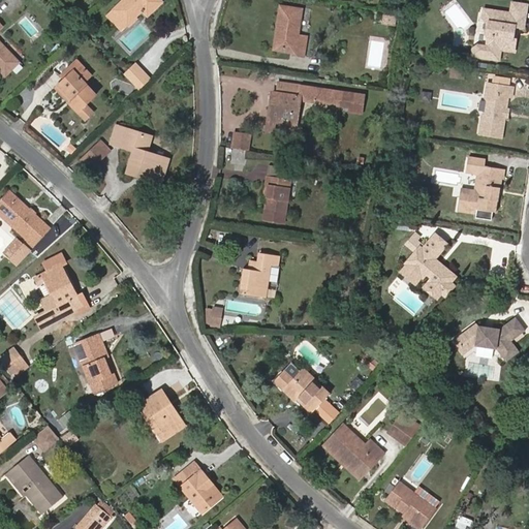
[(147,5),(152,10),(162,1),(160,0),(123,0),(114,9),(127,24),(135,16),(142,10),(147,5)]
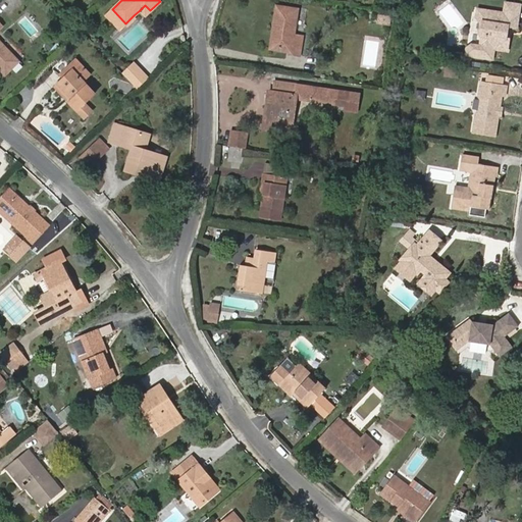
[(140,10),(145,15),(150,10),(145,5),(140,10)]
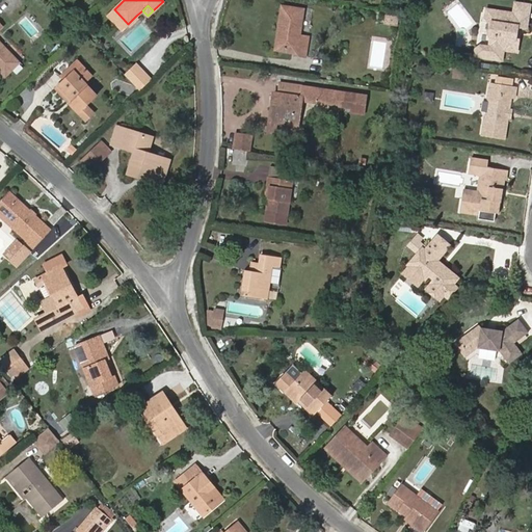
[(310,37),(300,35),(303,9),(283,6),(278,32),(283,33),(281,48),(299,51),(298,55),(307,57),(310,37)]
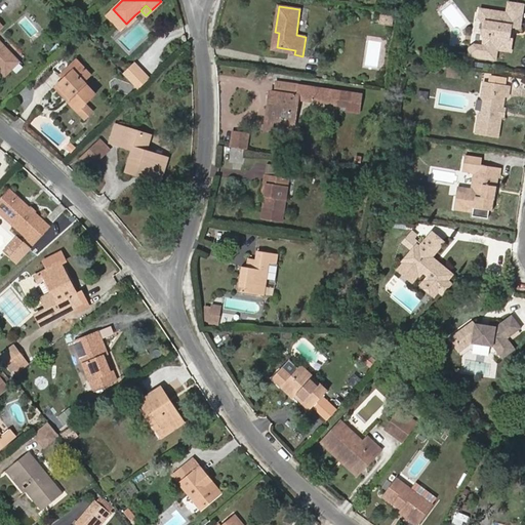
[(523,11),(508,8),(507,15),(522,18),(523,11)]
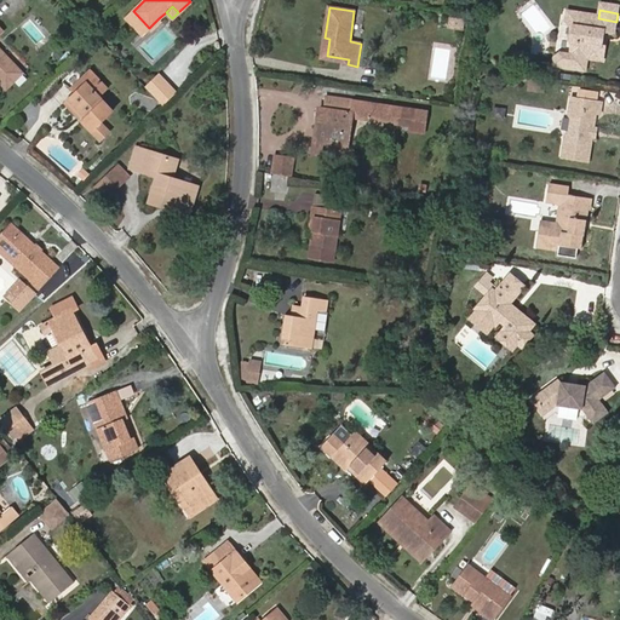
[(142,35),(149,28),(133,11),(127,17),(142,35)]
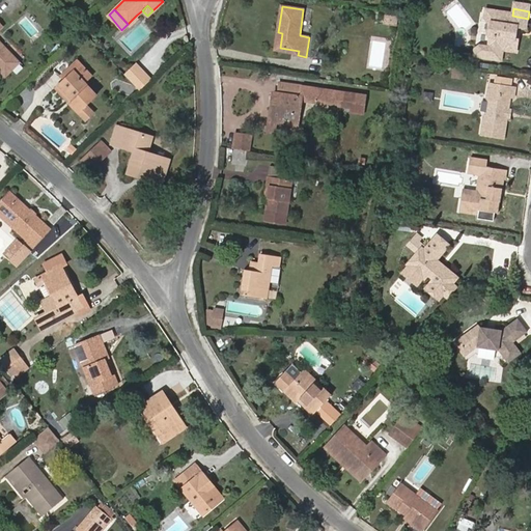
[(518,43),(514,42),(516,29),(521,30),(526,31),(528,19),(512,16),(486,10),(484,20),(486,25),(492,26),(490,38),(493,38),(491,51),(516,54),(518,43)]
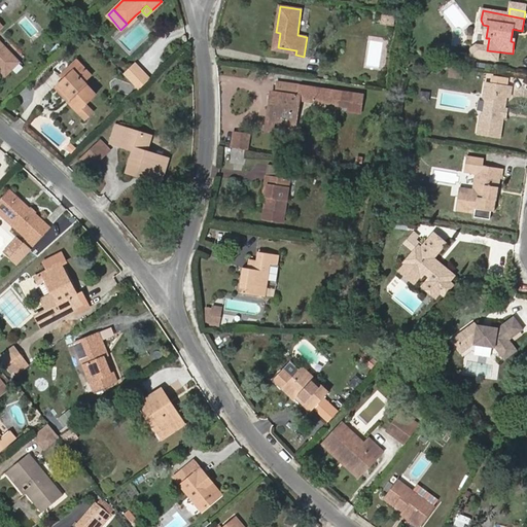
[(127,24),(129,26),(137,18),(135,15),(127,24)]
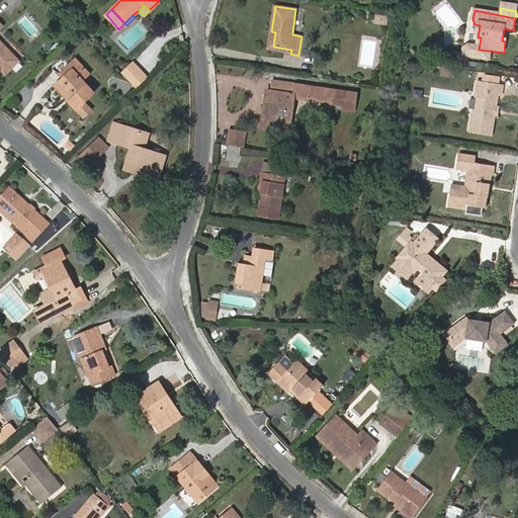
[(58,20),(62,25),(67,20),(62,16),(58,20)]
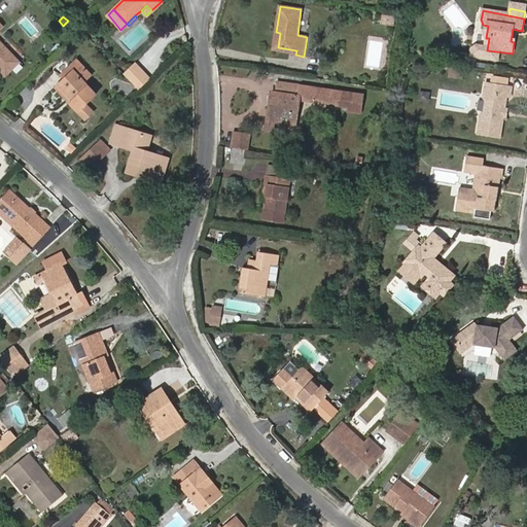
[(383,23),(397,26),(399,19),(384,16),(383,23)]
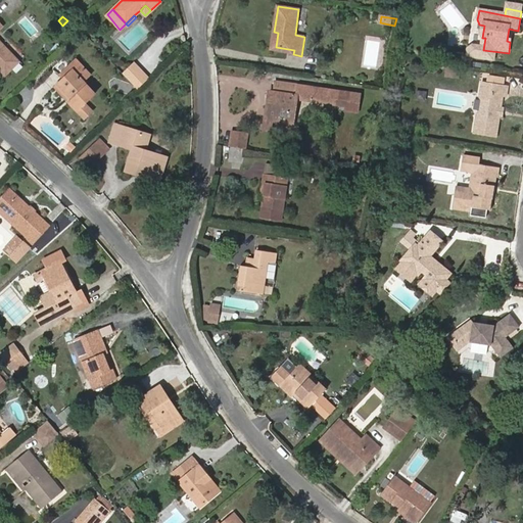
[(18,63),(19,62),(0,41),(0,28),(2,26),(0,24),(0,69),(5,76),(14,67),(18,72),(22,67),(18,63)]
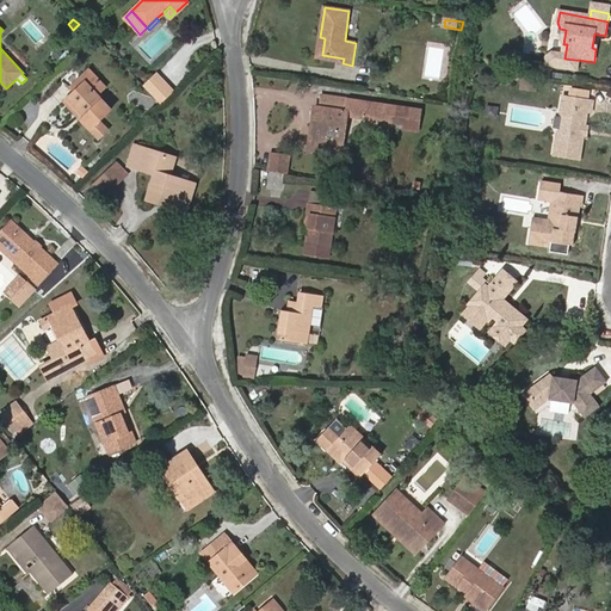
[(343,63),(344,59),(322,55),(325,38),(320,37),(316,60),(343,63)]
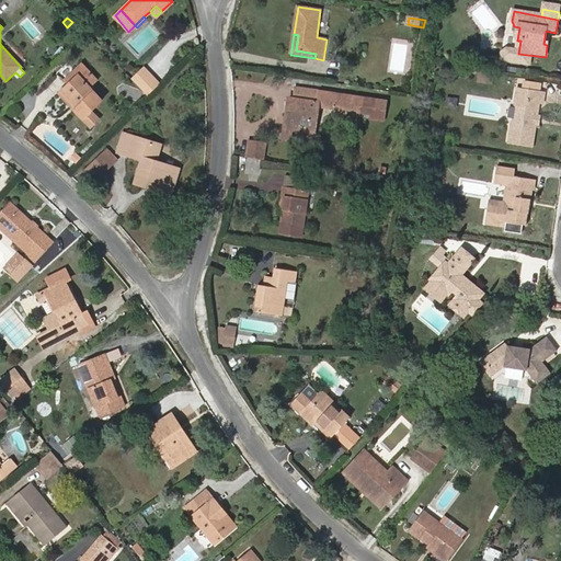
[(49,52),(54,56),(58,52),(54,46),(49,52)]
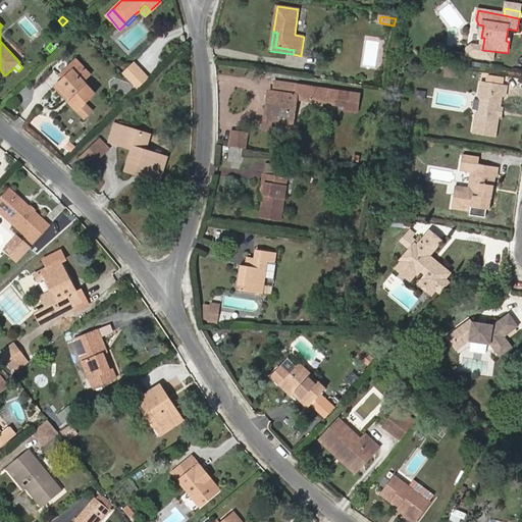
[(82,82),(89,74),(73,58),(57,74),(60,79),(70,69),(82,82)]
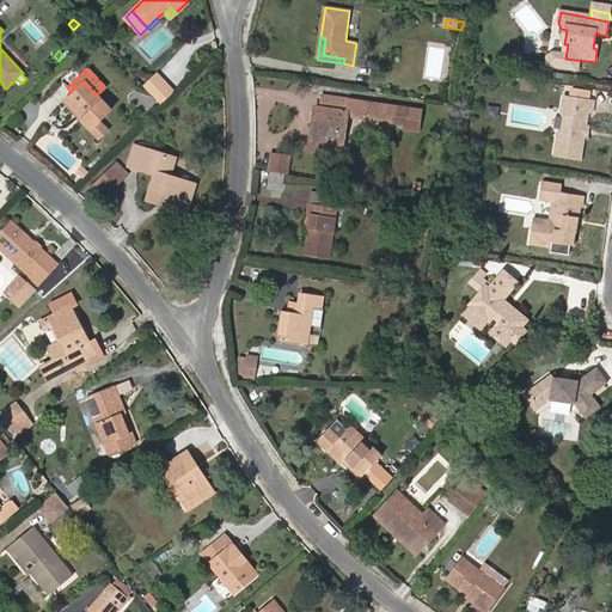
[(159,105),(172,92),(157,74),(144,87),(159,105)]
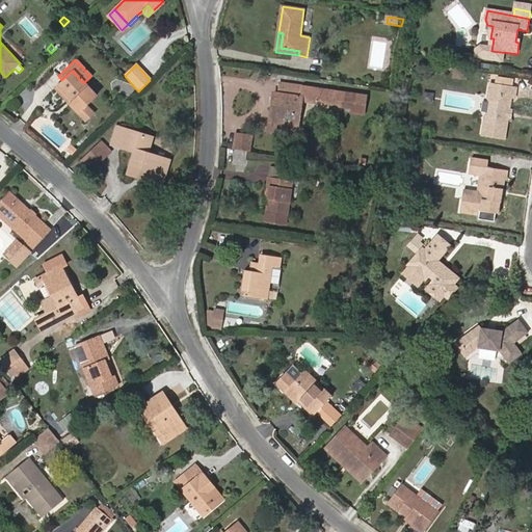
[(451,79),(463,81),(466,71),(453,69),(451,79)]
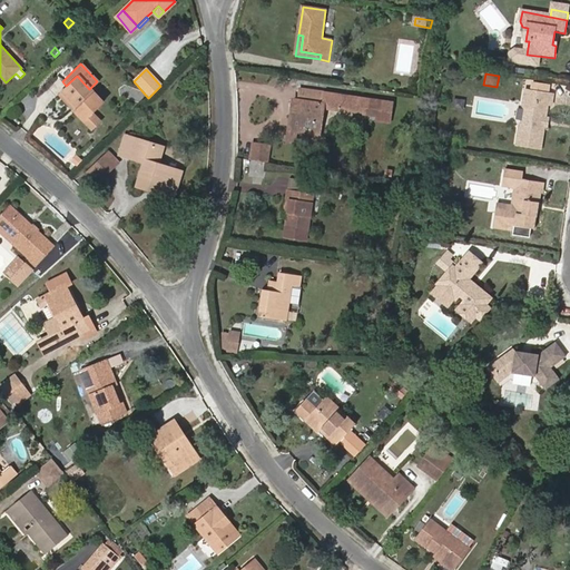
[(101,101),(89,89),(77,76),(66,86),(61,90),(77,107),(74,110),(90,128),(98,120),(90,111),(101,101)]
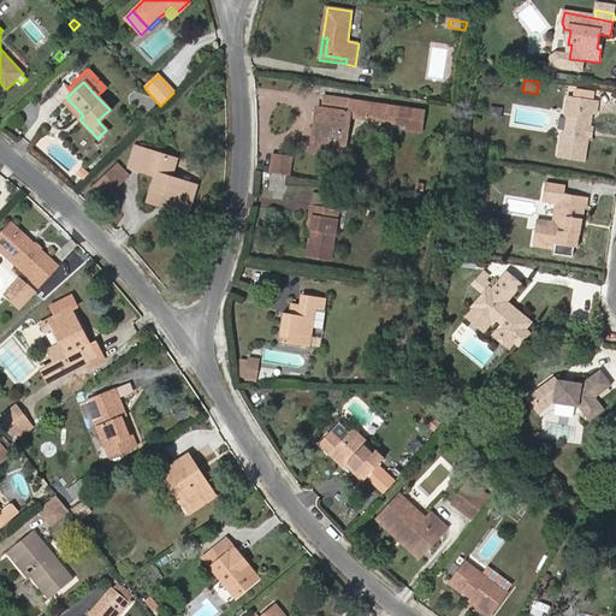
[(80,119),(83,116),(66,98),(61,101),(80,119)]
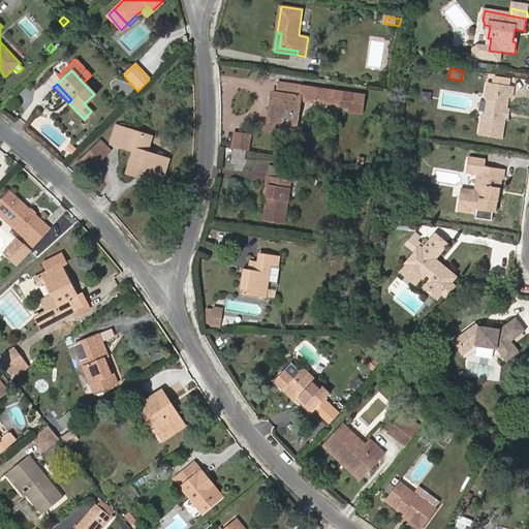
[(279,126),(299,129),(303,101),(343,107),(344,95),(281,85),(279,95),(277,111),(274,111),(271,125),(279,126)]
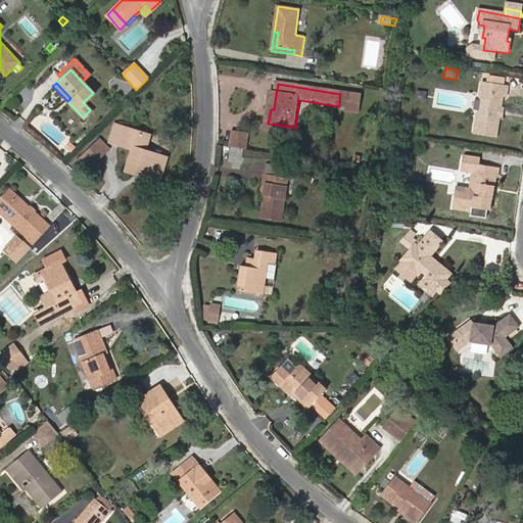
[(500,113),(502,111),(504,100),(507,100),(508,90),(486,86),(485,96),(480,95),(479,99),(482,104),(481,113),(477,115),(475,136),(497,139),(501,120),(498,116),(500,113)]
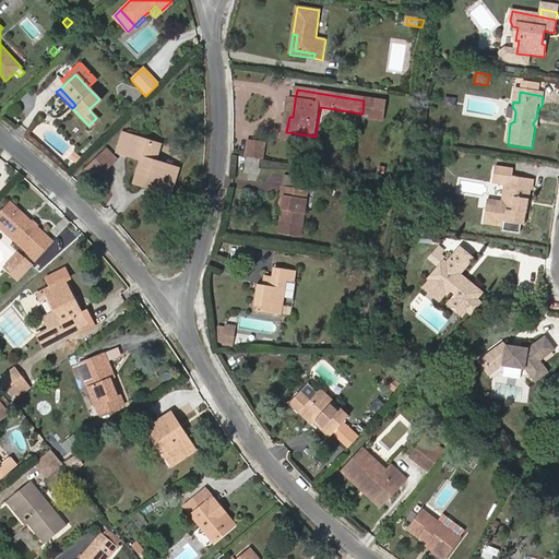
[(363,114),(372,116),(375,103),(364,100),(363,114)]
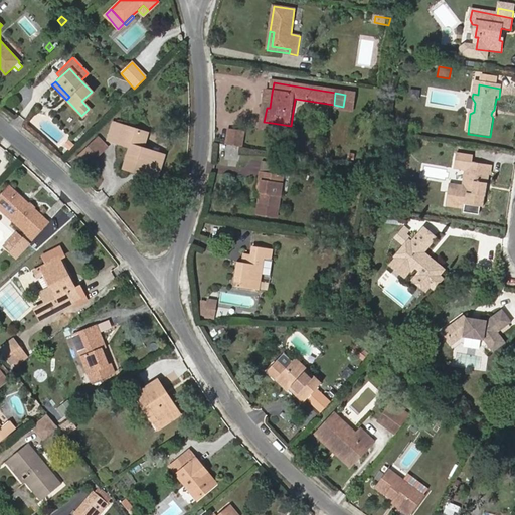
[(263,129),(271,130),(272,123),(264,122),(263,129)]
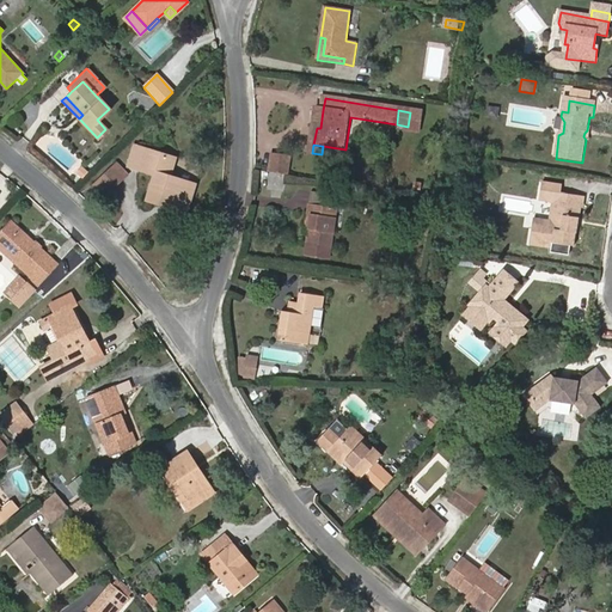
[(195,188),(170,179),(176,161),(136,148),(130,165),(141,167),(140,172),(157,178),(148,202),(161,207),(163,202),(188,210),(195,188)]
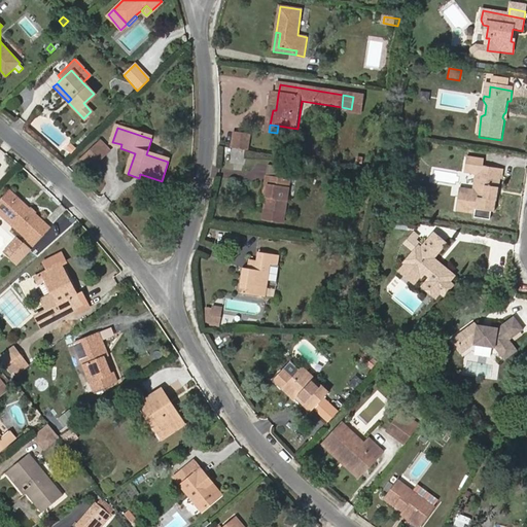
[(234,150),(249,152),(251,138),(236,136),(234,150)]
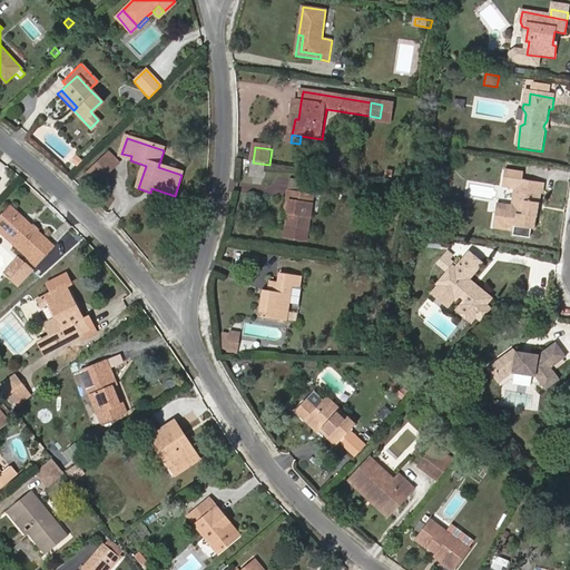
[(114,168),(119,164),(108,153),(104,157),(114,168)]
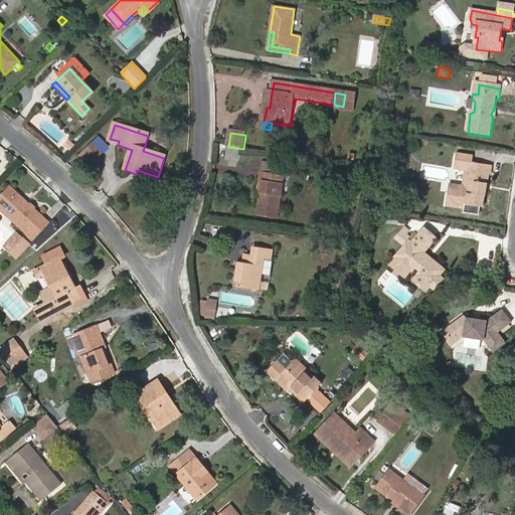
[(66,149),(72,144),(68,140),(62,145),(66,149)]
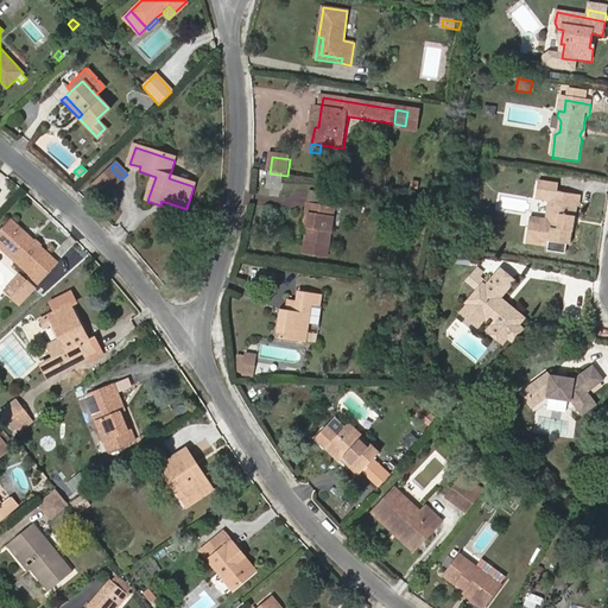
[(103,197),(121,179),(111,168),(93,185),(103,197)]
